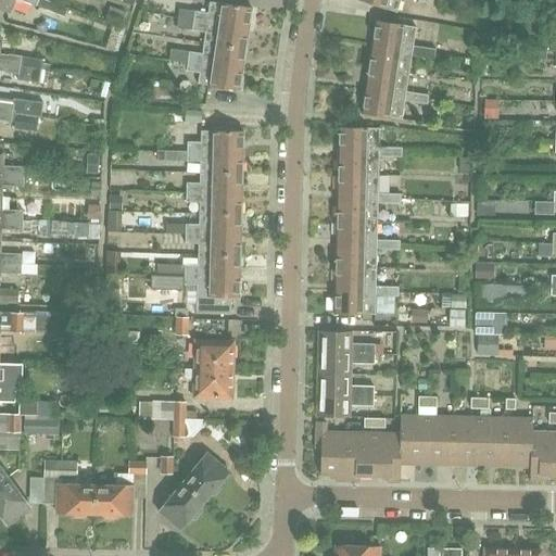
[(37,0),(0,0),(0,8),(10,12),(13,0),(21,0),(23,1),(36,5),(37,0)]
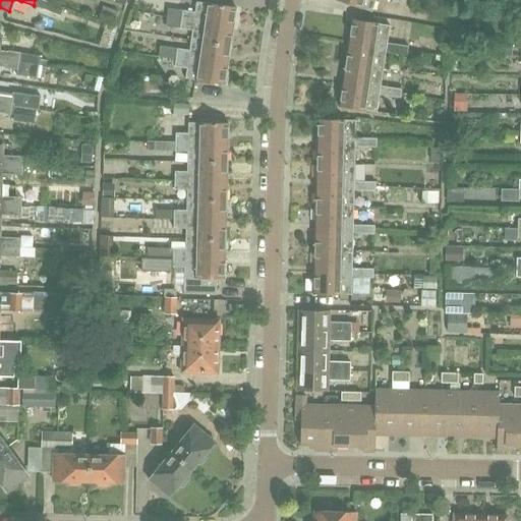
[(57,6),(40,0),(36,0),(34,6),(54,13),(57,6)]
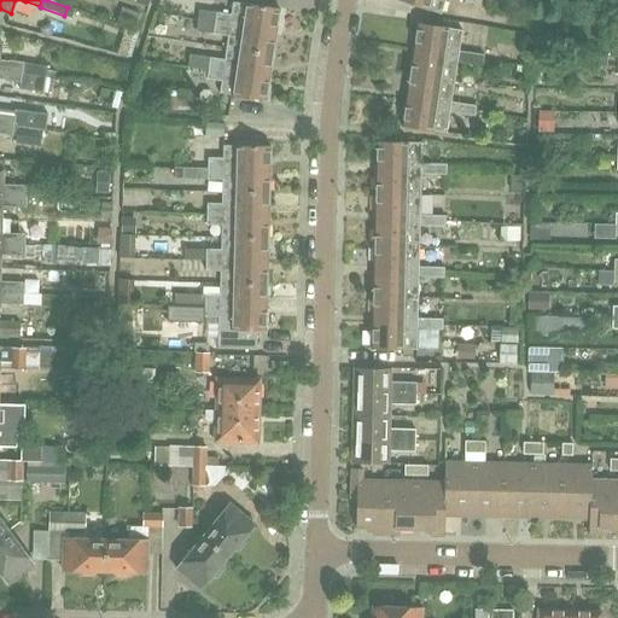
[(461,0),(471,4),(472,0),(398,0),(442,15),(447,0),(461,0)]
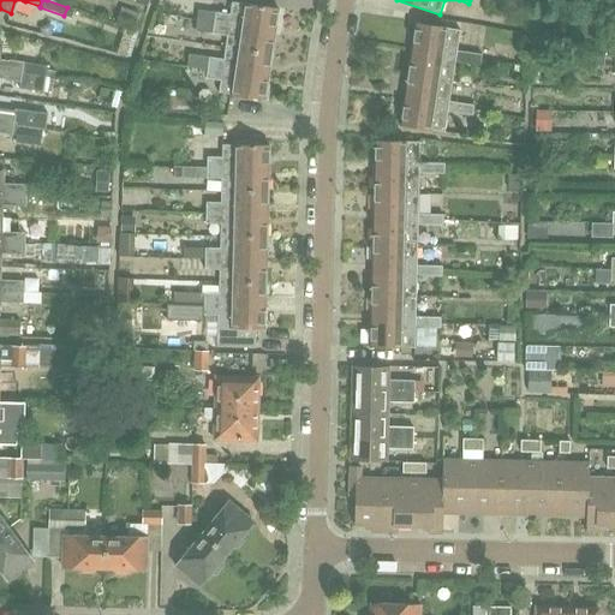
[(214,23),(274,31),(278,9),(232,1),(230,13),(215,12),(214,23)]
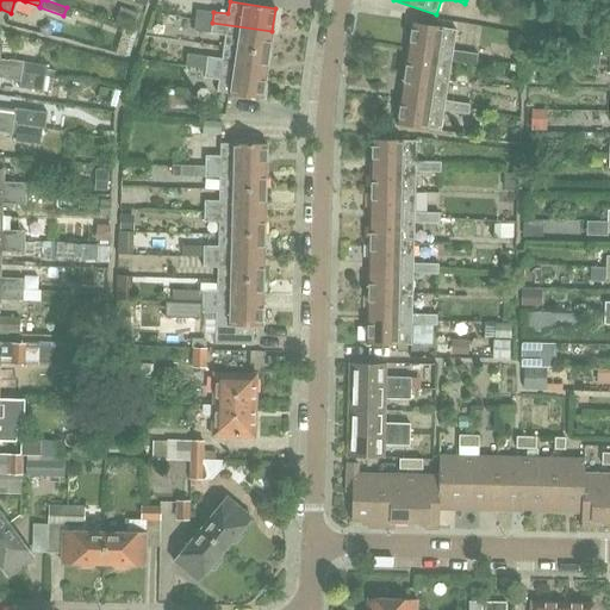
[(137,14),(125,10),(120,23),(132,27),(137,14)]
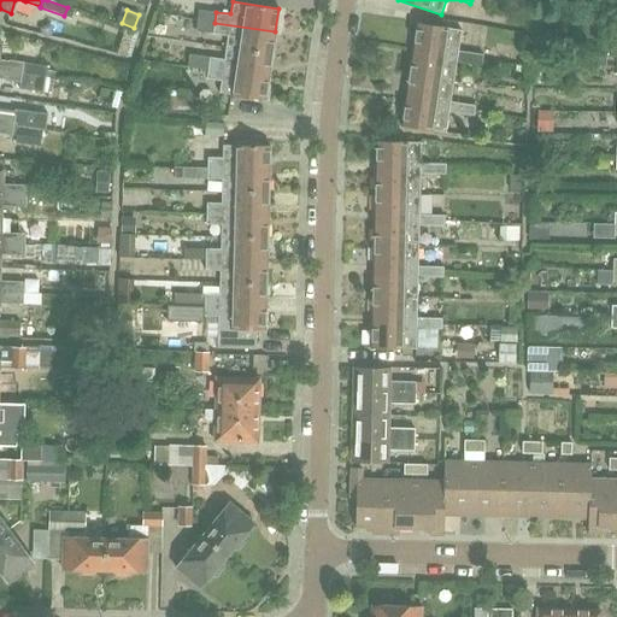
[(215,12),(200,10),(198,21),(213,22),(215,12)]
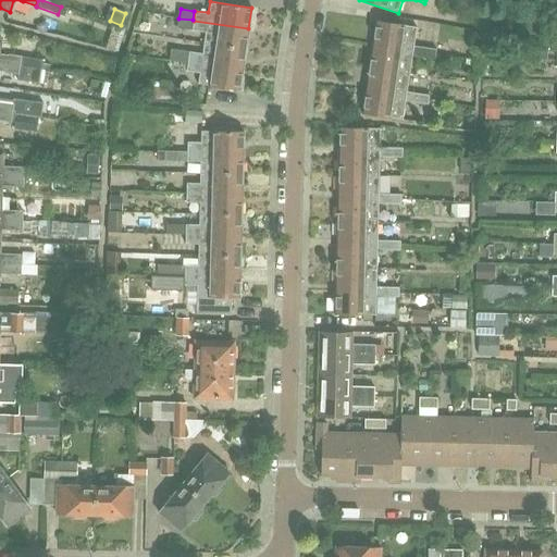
[(193,20),(178,19),(177,28),(192,29),(193,20)]
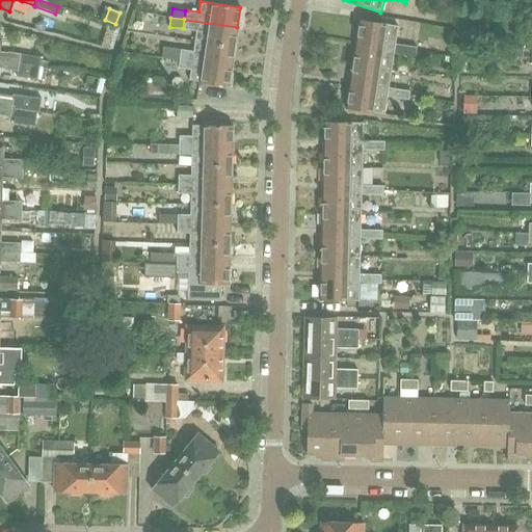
[(235,47),(237,27),(185,20),(184,29),(196,30),(195,41),(235,47)]
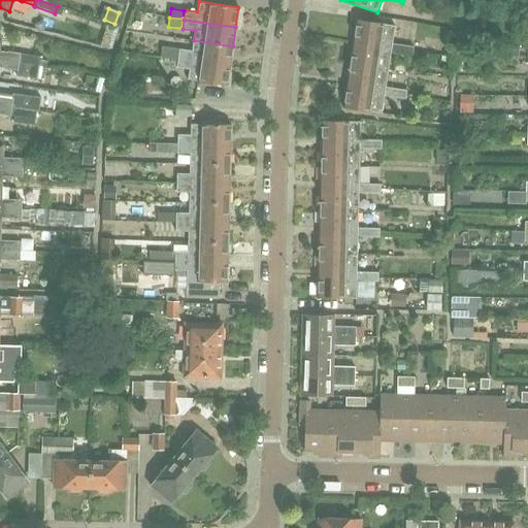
[(395,25),(383,24),(357,20),(353,41),(414,51),(415,45),(393,42),(395,25)]
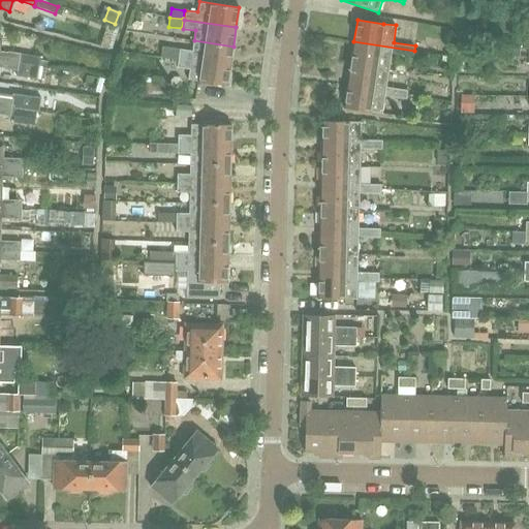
[(36,56),(0,50),(0,44),(1,36),(0,35),(0,59),(35,64),(36,56)]
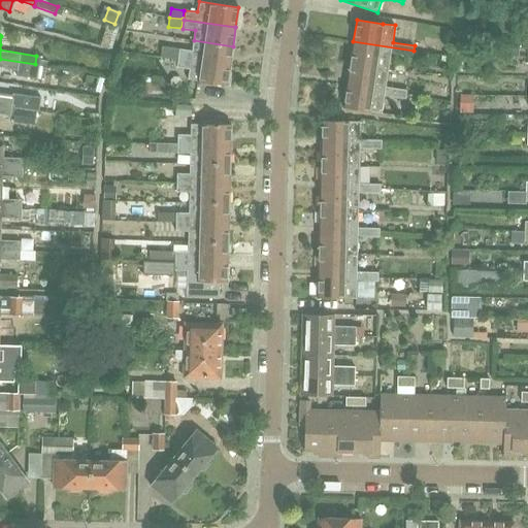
[(230,66),(233,46),(194,40),(192,51),(179,48),(161,46),(160,56),(177,58),(230,66)]
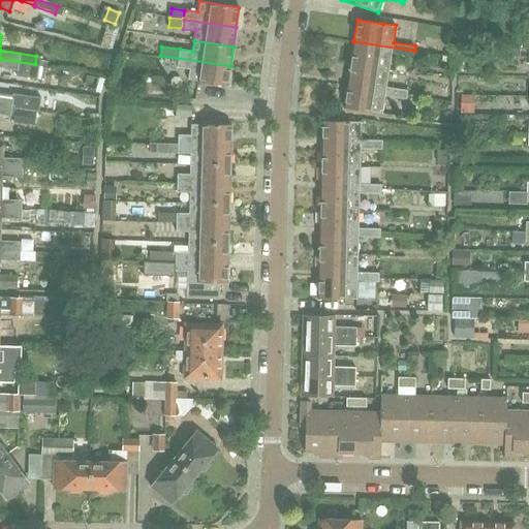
[(414,57),(414,51),(353,41),(350,64),(390,69),(392,53),(414,57)]
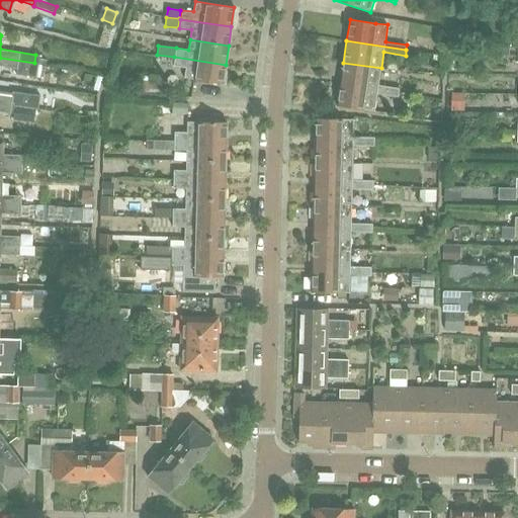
[(504,42),(500,42),(500,55),(509,55),(509,51),(509,42),(504,42)]
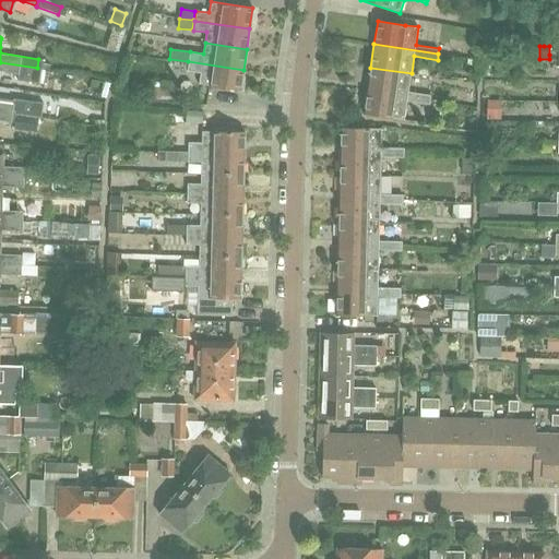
[(240,91),(244,70),(188,61),(187,71),(200,73),(198,84),(240,91)]
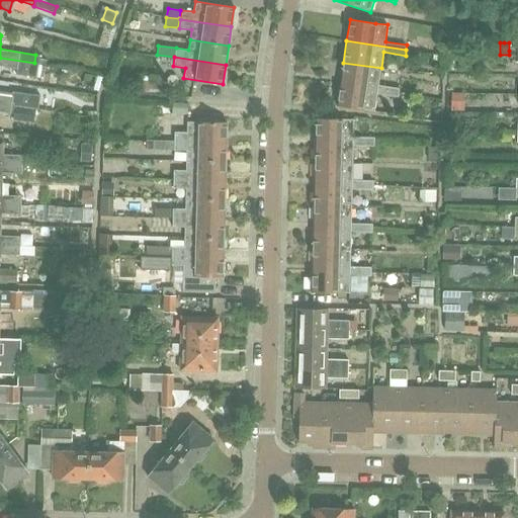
[(34,66),(34,63),(0,58),(0,67),(16,70),(15,77),(36,80),(38,67),(34,66)]
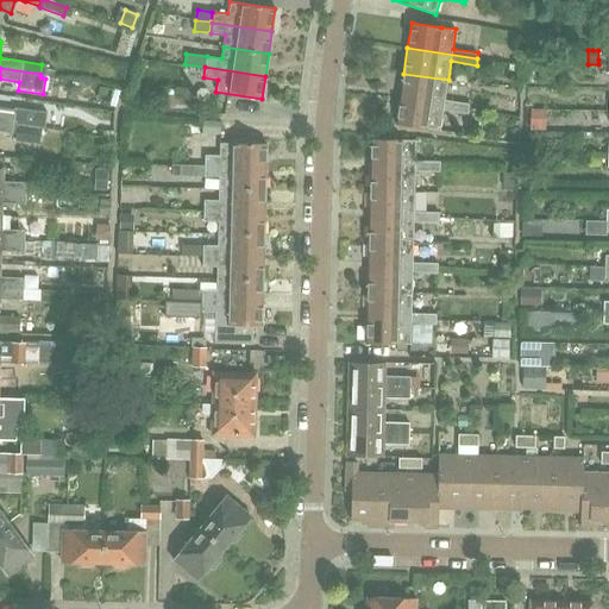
[(445,99),(449,80),(403,74),(400,99),(470,110),(471,104),(445,99)]
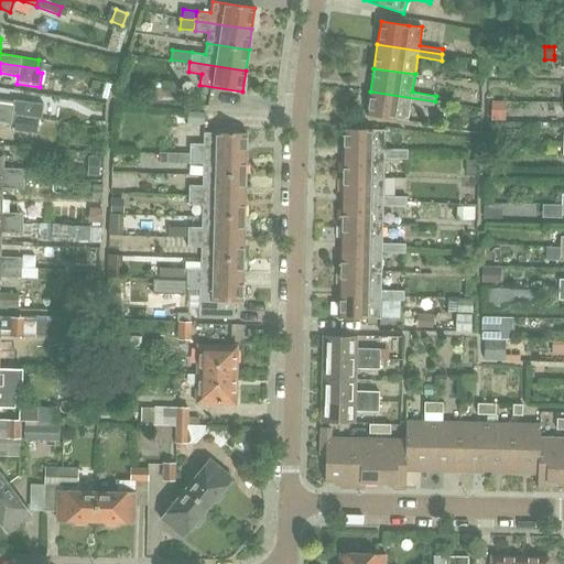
[(177,84),(154,82),(153,99),(176,101),(177,84)]
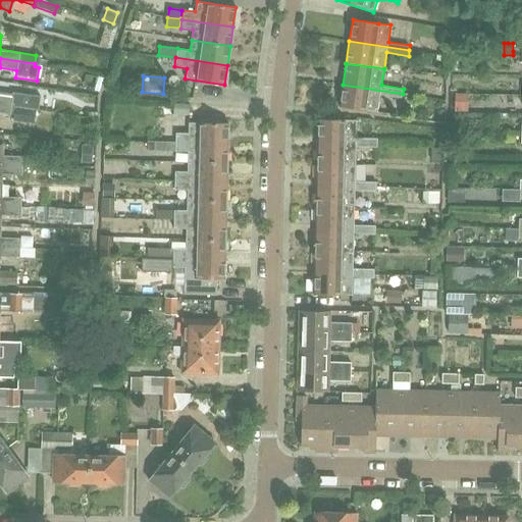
[(402,99),(403,94),(343,85),(340,107),(377,112),(380,96),(402,99)]
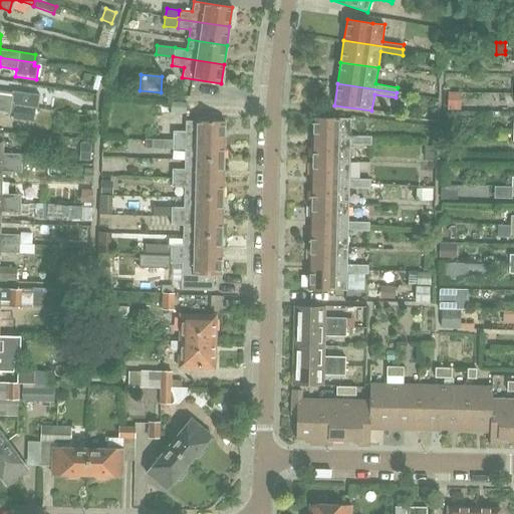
[(0,93),(0,102),(30,107),(37,108),(39,95),(10,91),(10,95),(0,93)]
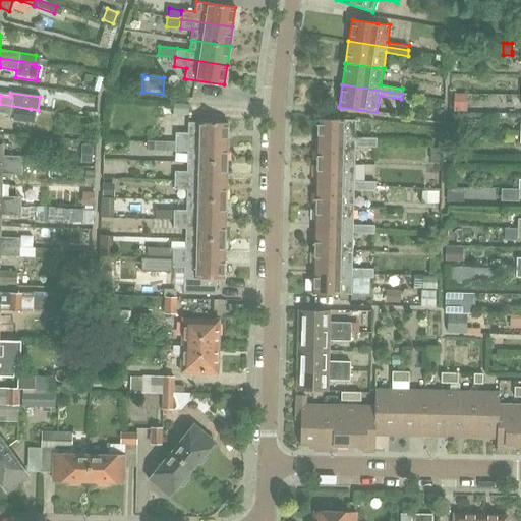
[(454,96),(454,115),(465,115),(465,96),(454,96)]
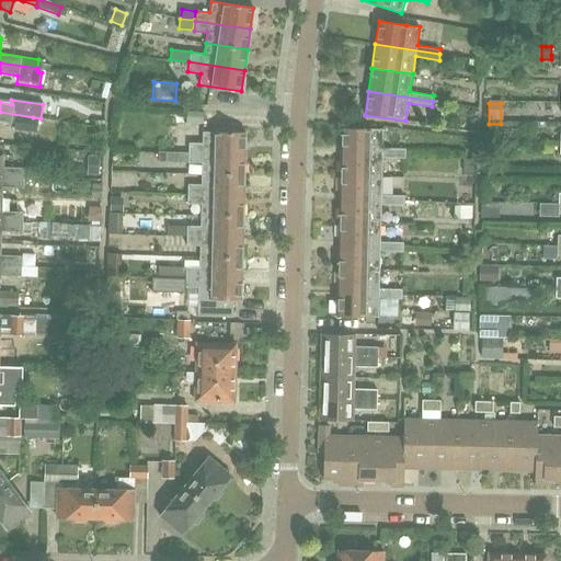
[(31,134),(33,117),(0,112),(0,121),(14,124),(13,132),(31,134)]
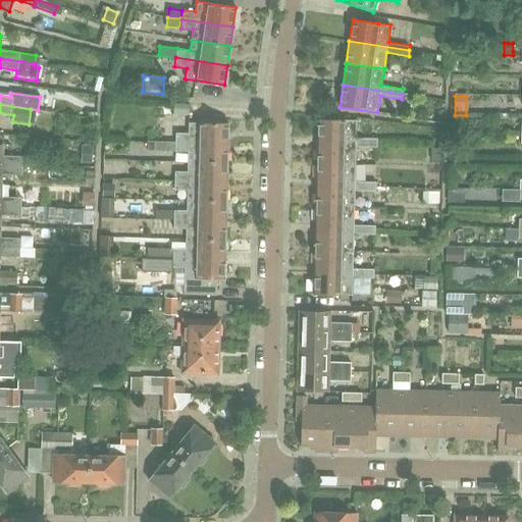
[(189,116),(190,105),(174,104),(173,115),(189,116)]
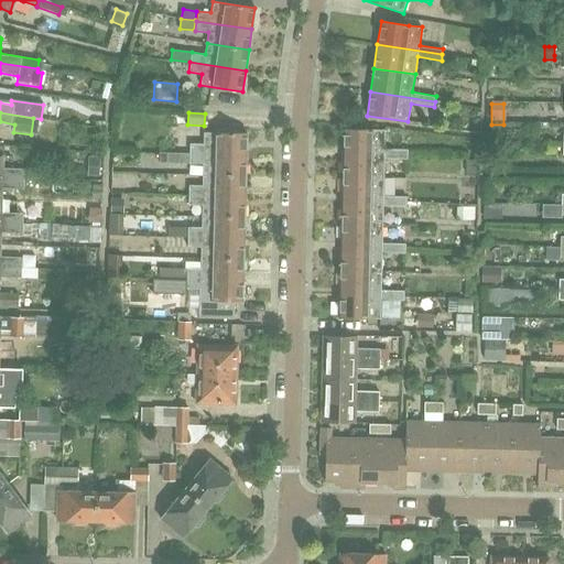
[(386,130),(372,129),(344,129),(343,153),(407,154),(408,149),(386,149),(386,130)]
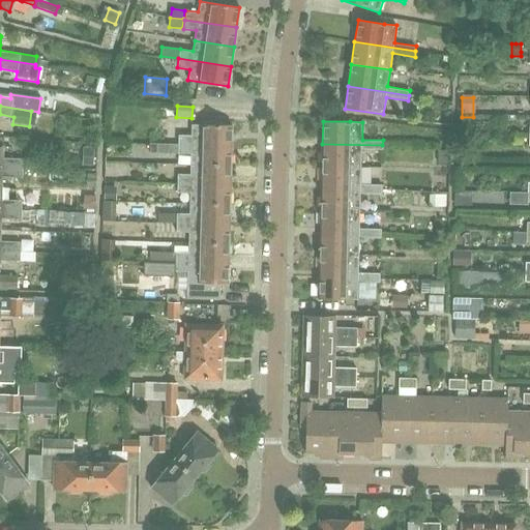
[(202,124),(202,125),(189,124),(189,135),(178,135),(178,144),(231,145),(232,125),(202,124)]
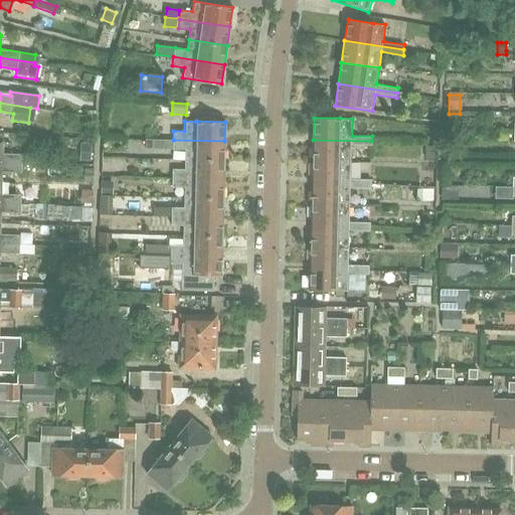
[(224,141),(173,140),(147,139),(147,149),(183,149),(183,159),(224,160),(224,141)]
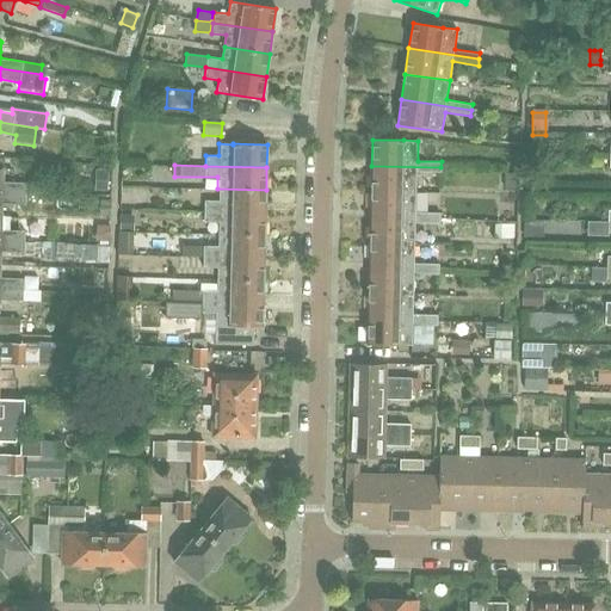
[(440,173),(440,167),(371,166),(371,191),(417,192),(418,172),(440,173)]
